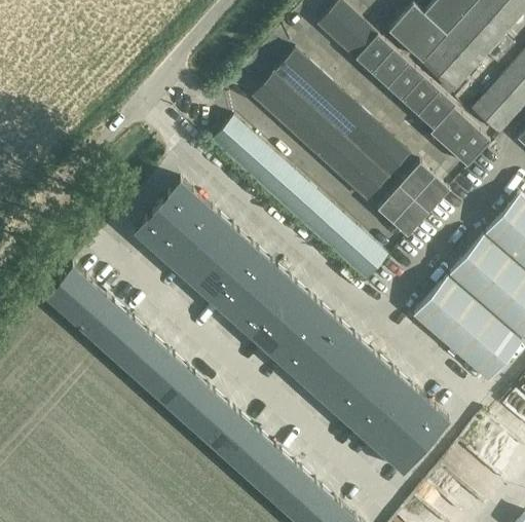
[(454,106),(338,0),(315,26),(432,129),(432,131),(430,132),(465,163),(488,140),(452,107),(454,106)]
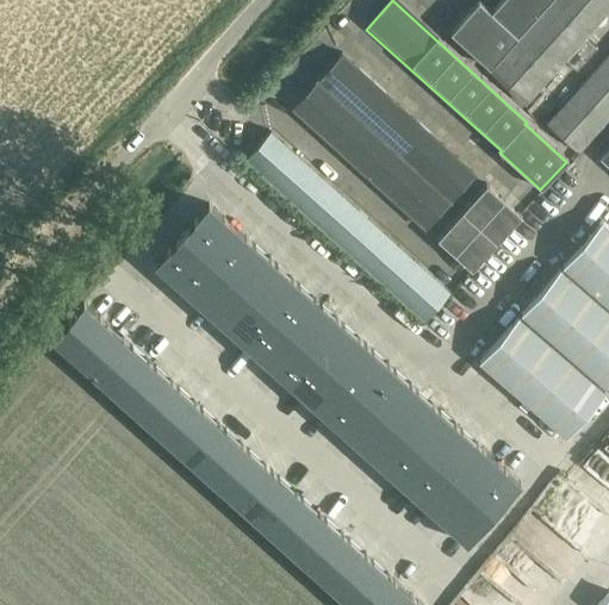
[(553,0),(505,0),(490,18),(516,42),(553,0)]
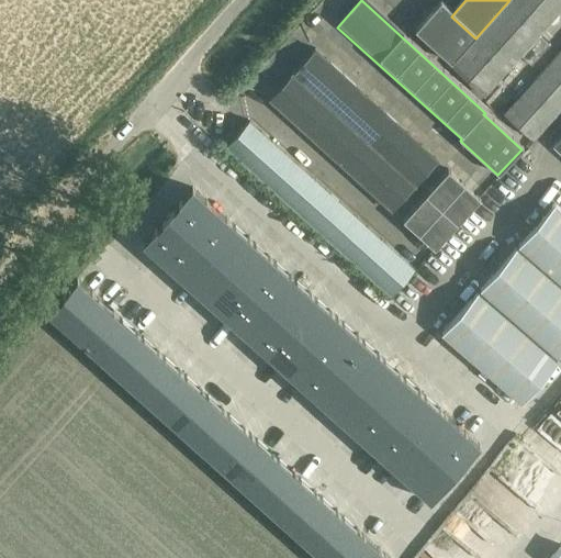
[(538,40),(560,13),(560,0),(514,0),(451,70),(483,100),(519,60),(538,40)]
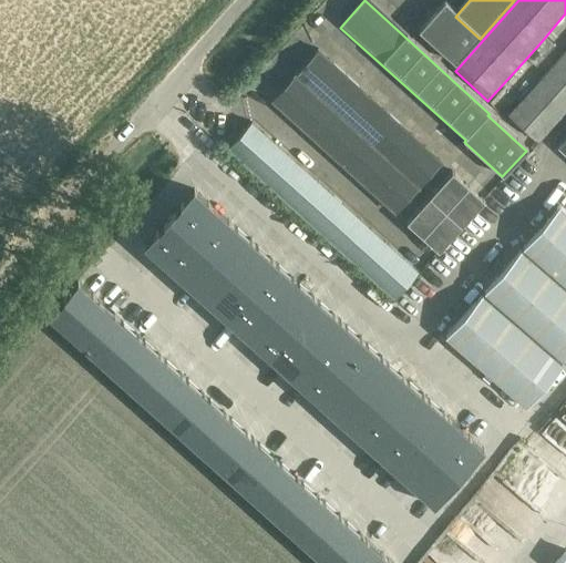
[(480,39),(455,17),(444,6),(419,33),(455,67),(480,39)]
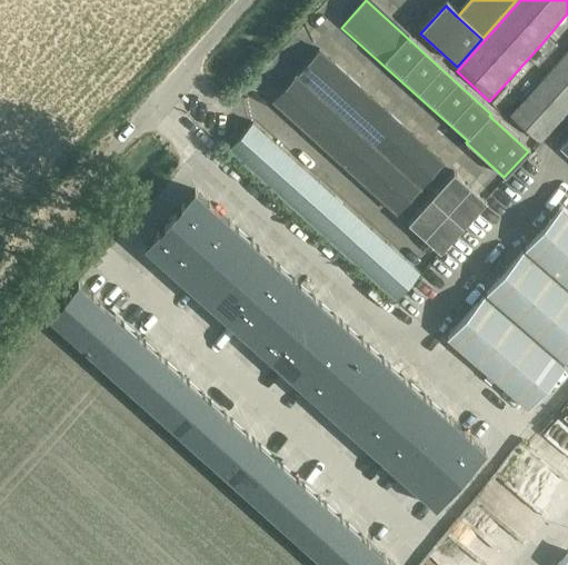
[(397,217),(444,167),(318,53),(272,105),(397,217)]
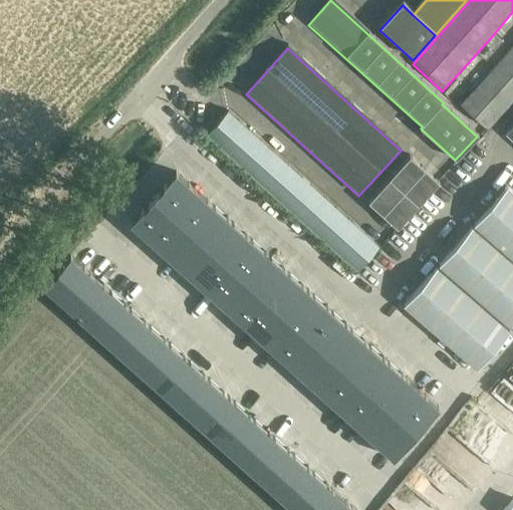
[(488,133),(512,103),(512,48),(486,79),(473,93),(461,107),(488,133)]
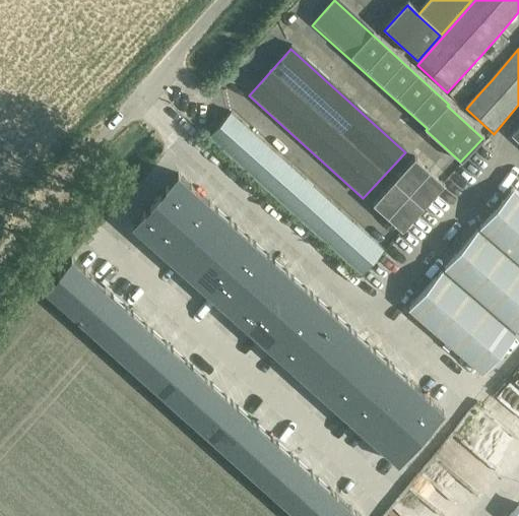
[(216,132),(211,128),(205,135),(362,274),(382,252),(231,116),(216,132)]
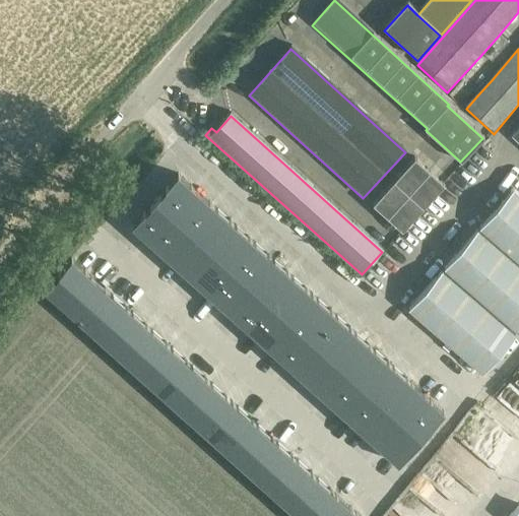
[(448,180),(462,165),(450,152),(435,168),(448,180)]
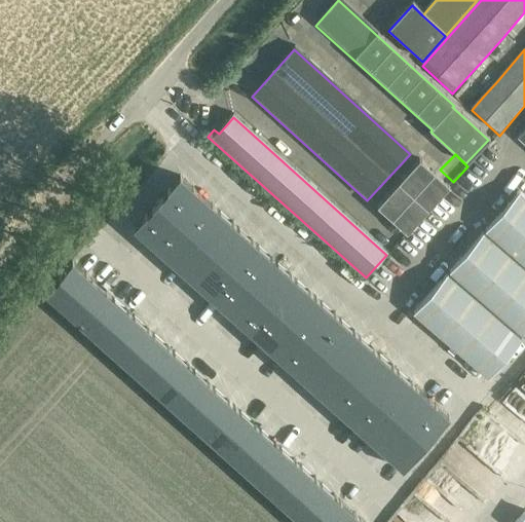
[(418,163),(377,210),(406,234),(446,189),(418,163)]
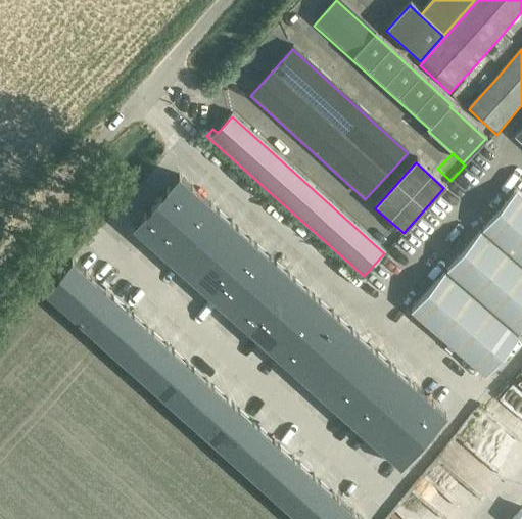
[(175,222),(197,196),(178,179),(155,204),(175,222)]
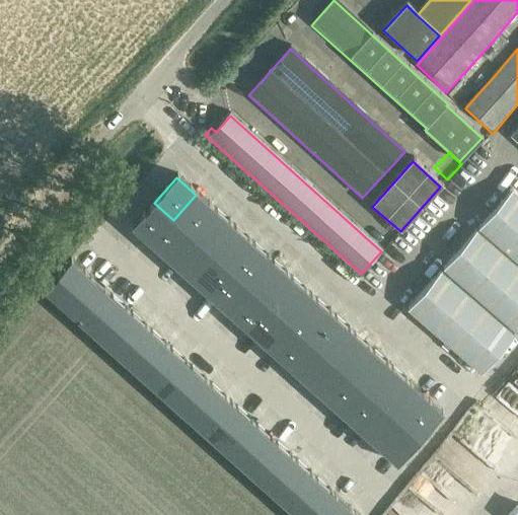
[(517,267),(517,198),(511,193),(477,231),(517,267)]
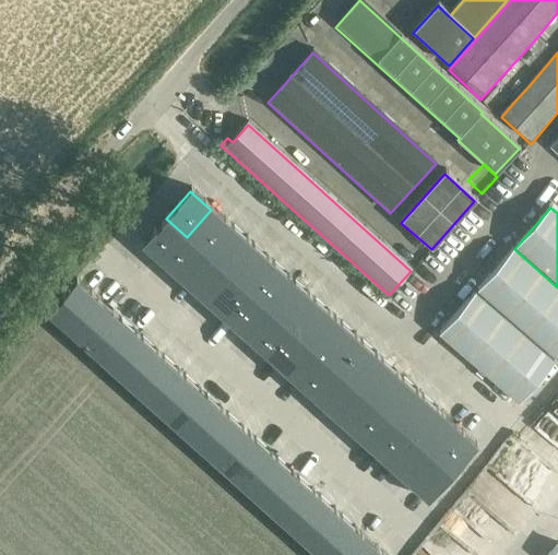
[(206,255),(232,227),(211,210),(187,237),(206,255)]
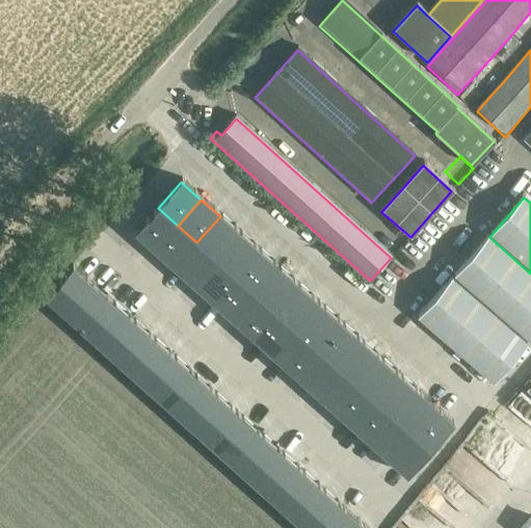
[(154,252),(178,226),(158,208),(134,234),(154,252)]
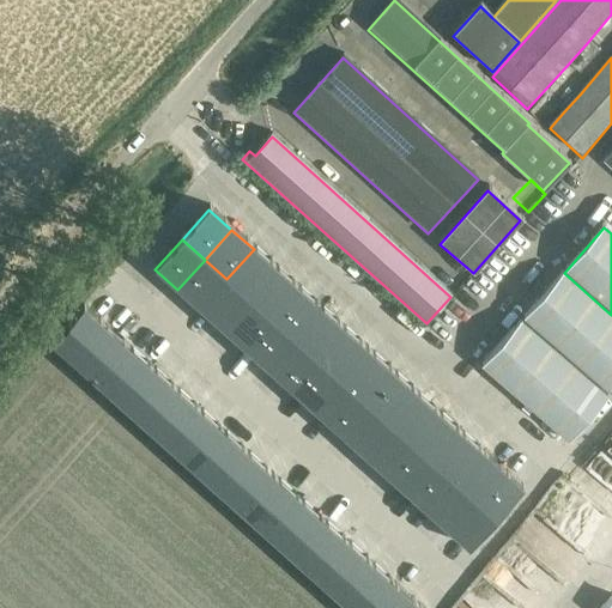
[(249,299),(276,269),(254,249),(226,279),(249,299)]
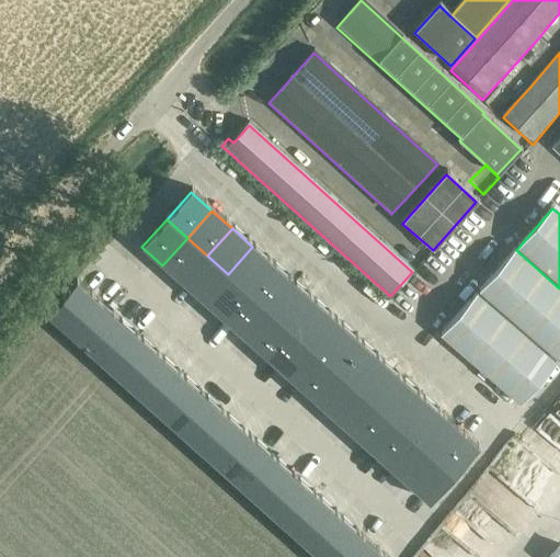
[(207,256),(187,238),(162,265),(183,283),(207,256)]
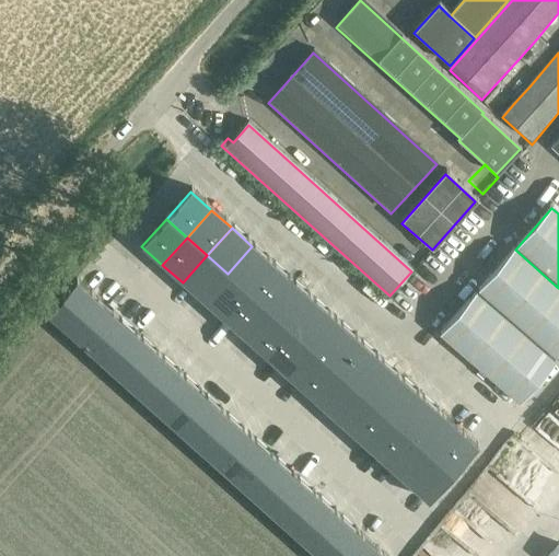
[(248,292),(272,265),(252,246),(228,274),(248,292)]
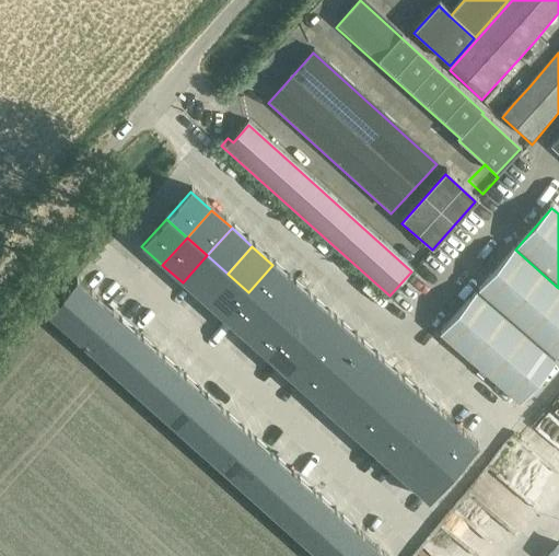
[(558,290),(513,252),(476,293),(556,362),(558,359),(558,290)]
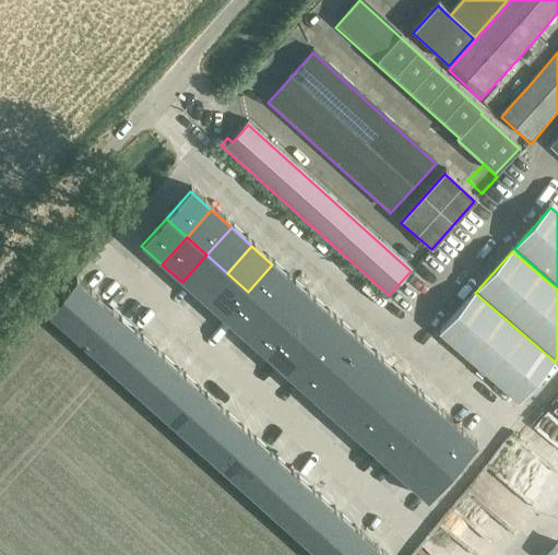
[(203,300),(227,273),(206,255),(182,282),(203,300)]
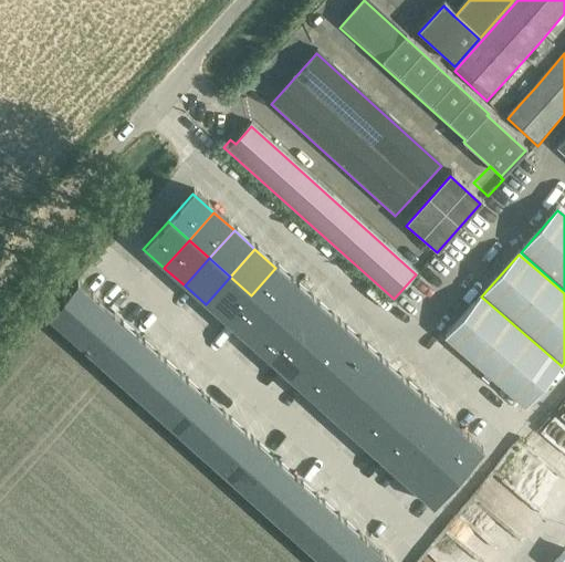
[(271,313),(296,285),(275,268),(251,295),(271,313)]
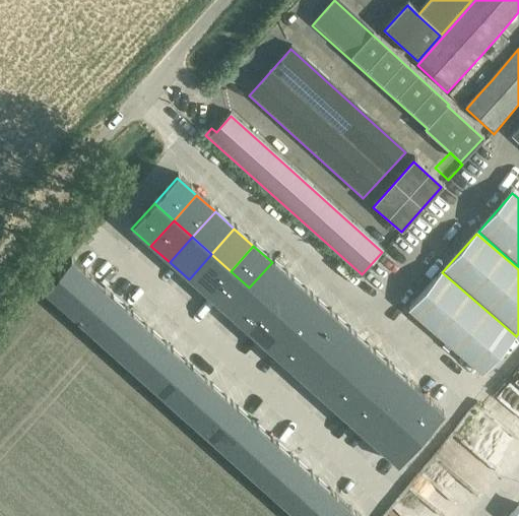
[(231,271),(211,254),(189,279),(207,297),(231,271)]
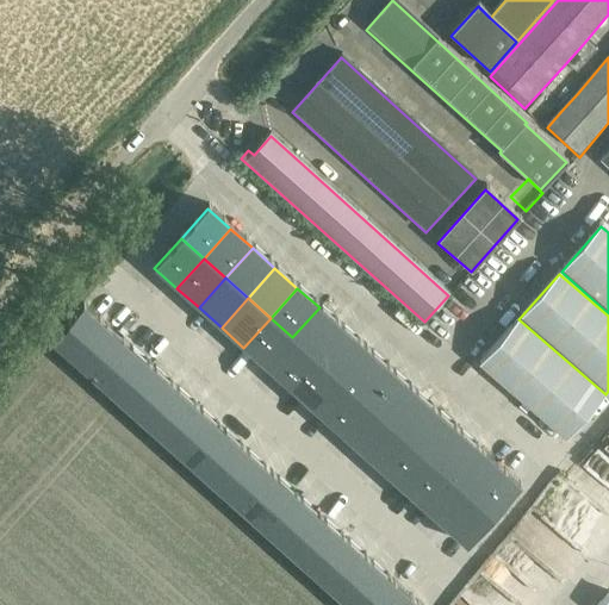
[(75,363),(106,329),(84,307),(51,342),(75,363)]
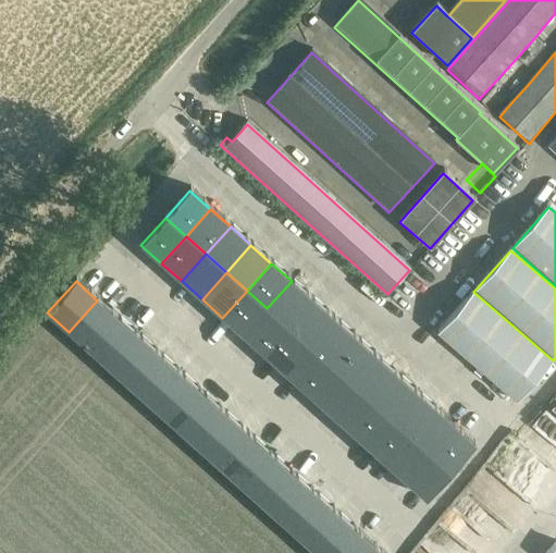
[(287,327),(311,299),(292,281),(267,308),(287,327)]
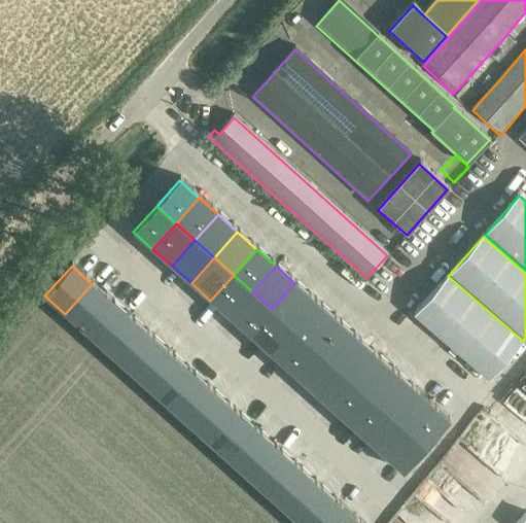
[(252,291),(234,275),(210,301),(230,318),(252,291)]
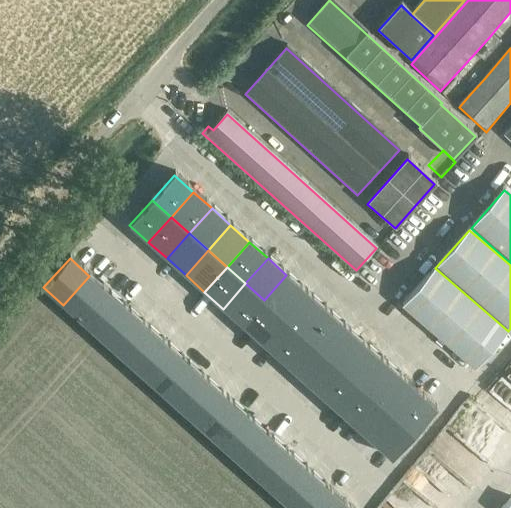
[(434,269),(401,308),(474,371),(507,332),(434,269)]
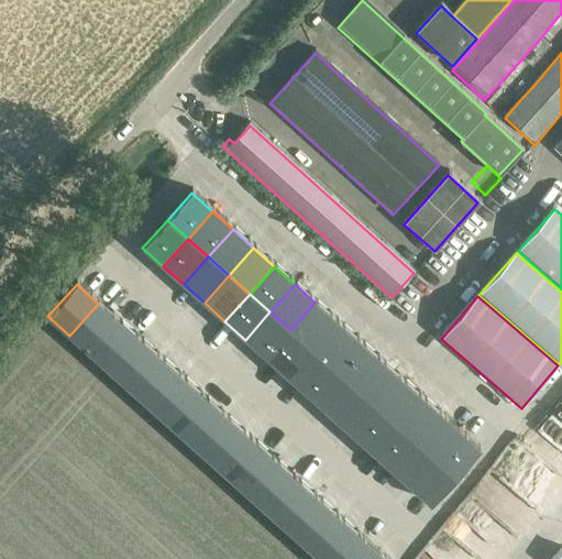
[(311,349),(335,321),(315,303),(290,330),(311,349)]
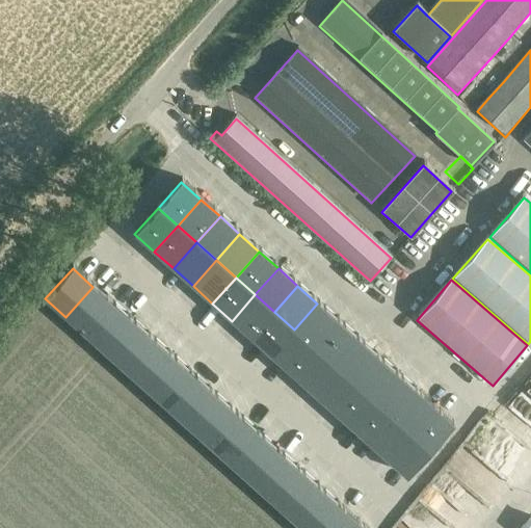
[(86,335),(113,305),(93,287),(65,317),(86,335)]
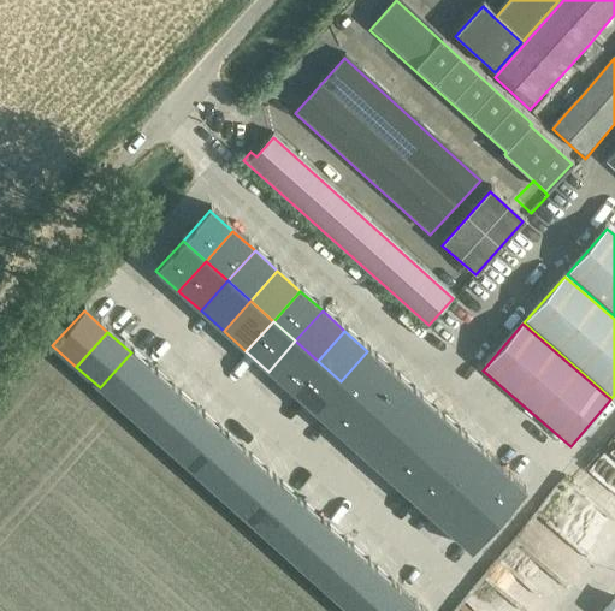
[(318,361),(295,340),(268,372),(291,391),(318,361)]
